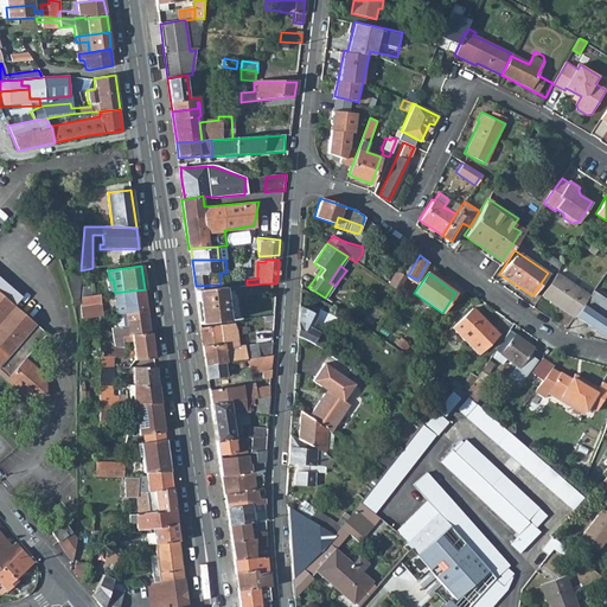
[(574,317),(588,295),(555,273),(540,295),(574,318),(574,317)]
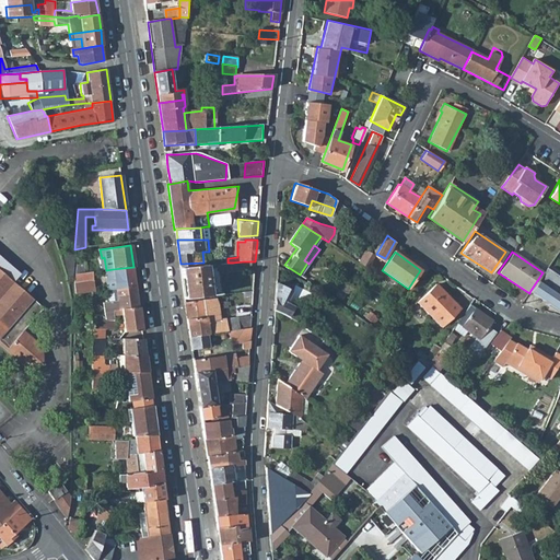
[(59,256),(66,278),(71,277),(71,276),(73,254),(59,256)]
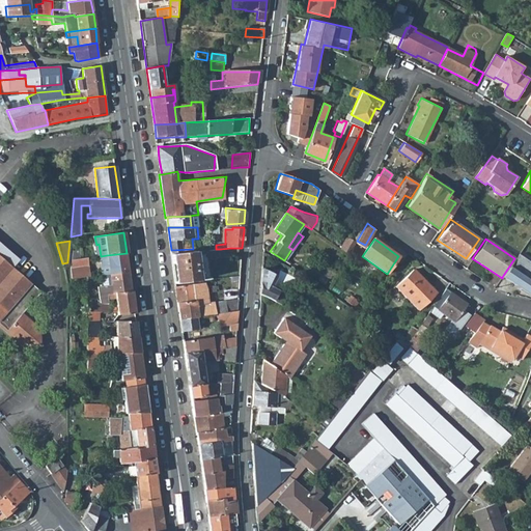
[(0,258),(11,269),(17,263),(0,249),(0,258)]
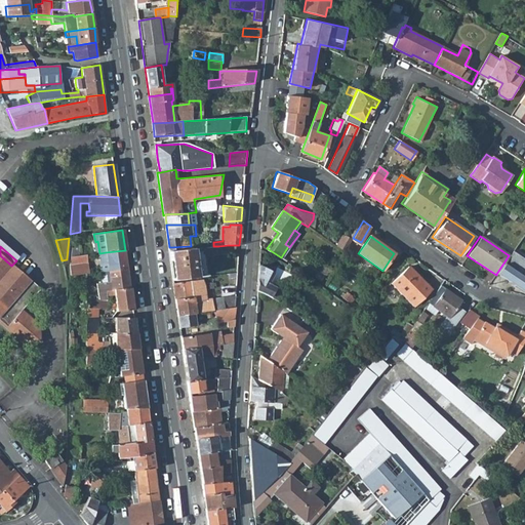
[(172,274),(209,273),(206,246),(197,246),(191,246),(169,247),(172,274)]
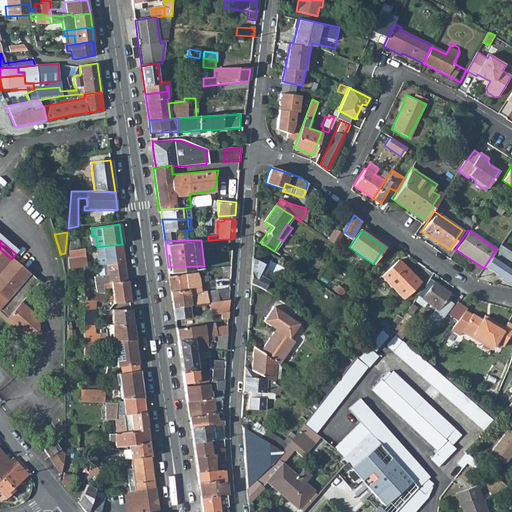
[(122,244),(103,246),(105,254),(99,255),(100,268),(106,267),(106,266),(125,263),(122,244)]
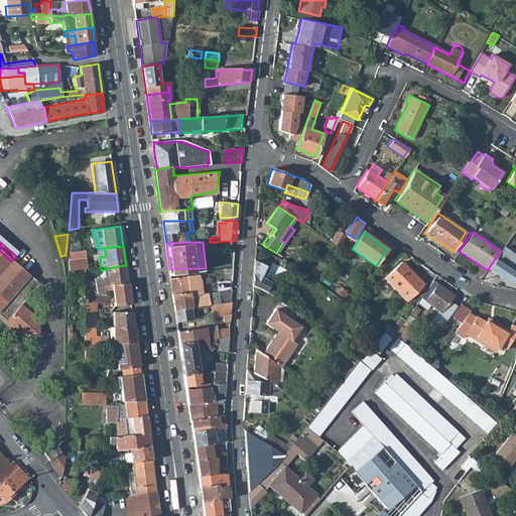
[(500,251),(488,269),(515,287),(515,286),(515,254),(503,246),(500,251)]
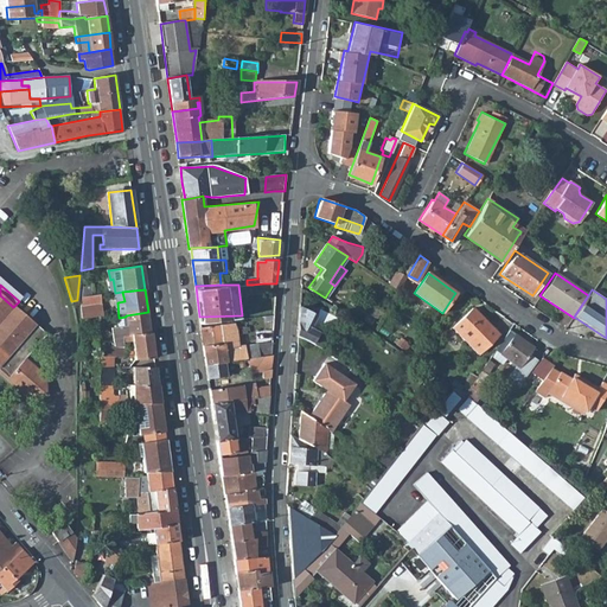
[(125,301),(122,292),(115,293),(113,293),(114,302),(117,302),(125,301)]
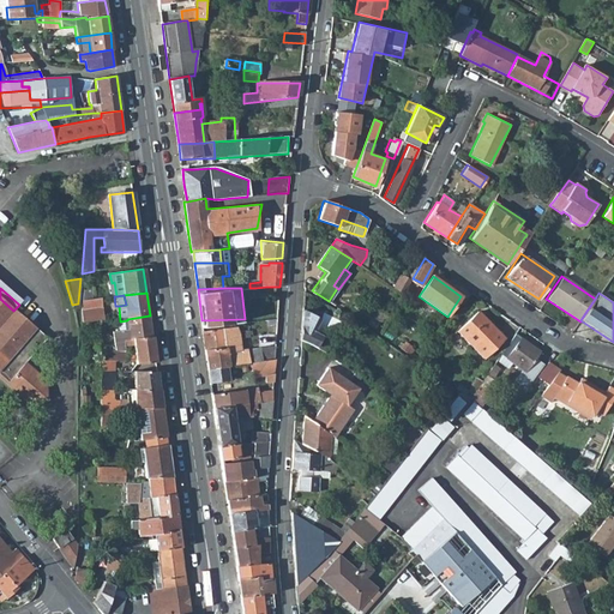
[(46,339),(13,311),(0,299),(0,375),(7,384),(6,385),(26,403),(48,401),(47,381),(26,363),(46,339)]
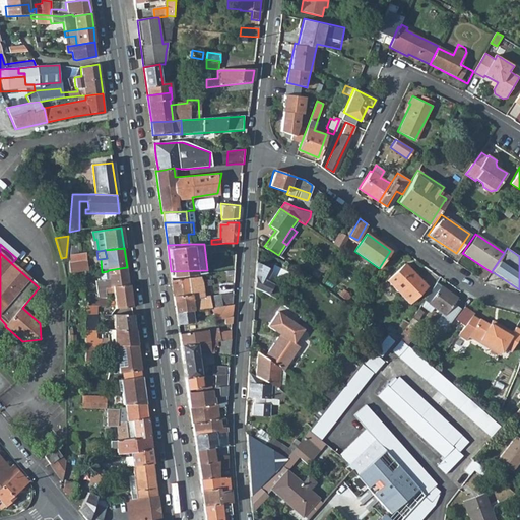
[(69,273),(87,271),(85,253),(69,255),(68,262),(69,273)]
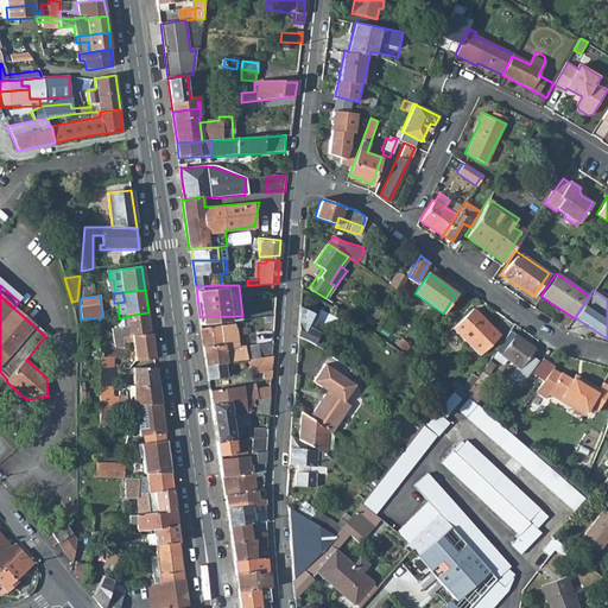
[(315,317),(299,306),(298,337),(308,342),(310,343),(312,344),(317,347),(323,350),(325,352),(328,349),(321,344),(323,341),(315,336),(317,333),(309,327),(315,317)]
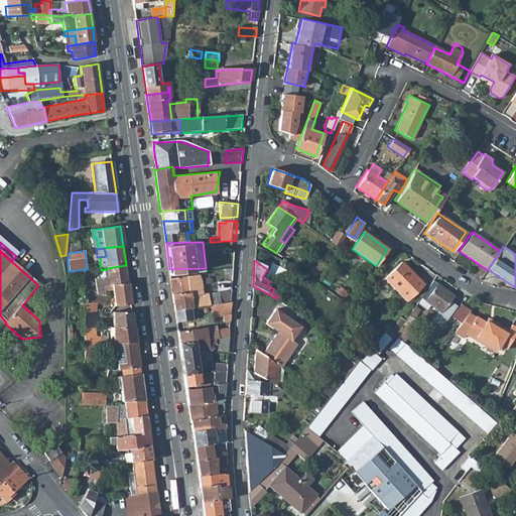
[(401,261),(384,277),(405,300),(422,283),(401,261)]
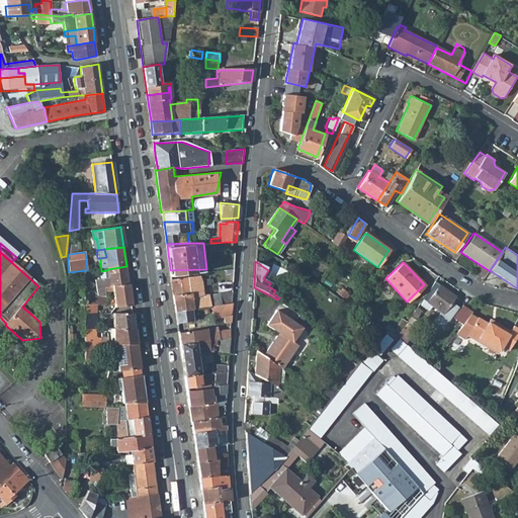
[(126,266),(107,269),(107,270),(101,271),(103,280),(95,282),(96,291),(97,291),(97,296),(88,295),(87,299),(85,299),(85,305),(97,305),(105,306),(105,292),(105,287),(128,284),(126,266)]
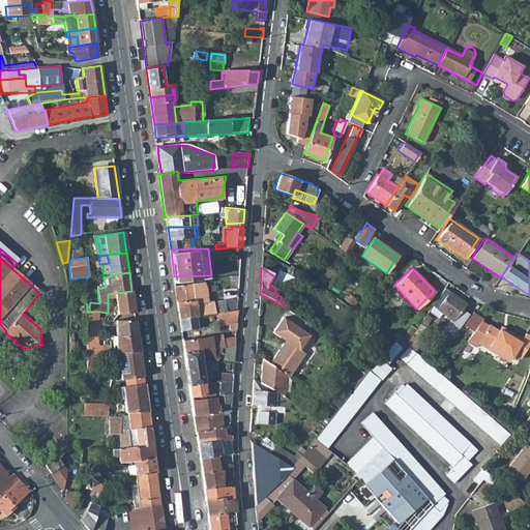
[(193,278),(175,280),(179,314),(196,313),(223,312),(229,311),(229,306),(226,306),(226,299),(202,302),(197,303),(193,278)]
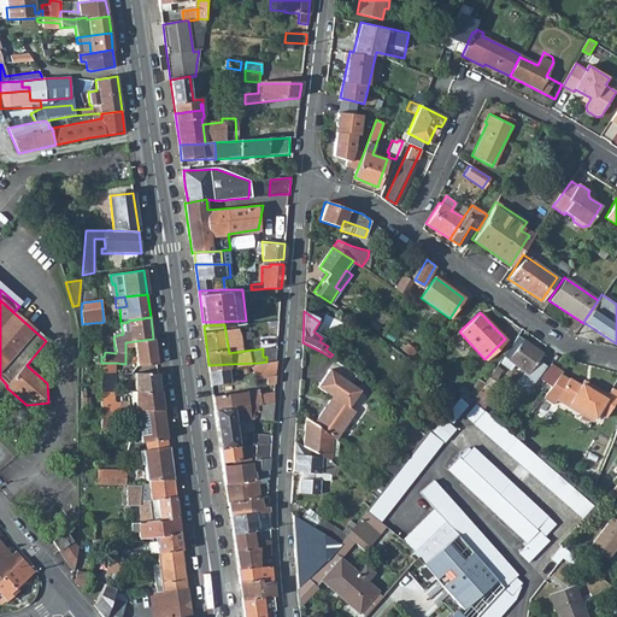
[(229,353),(235,352),(233,333),(228,324),(224,324),(229,353)]
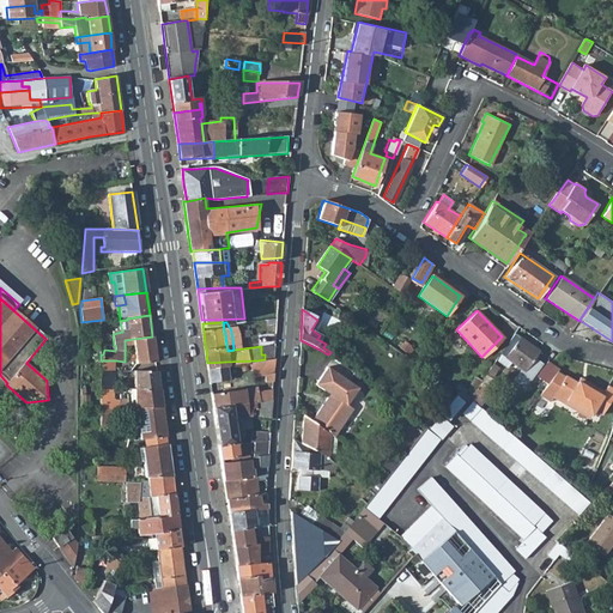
[(513,333),(499,353),(510,360),(523,370),(536,352),(513,333)]
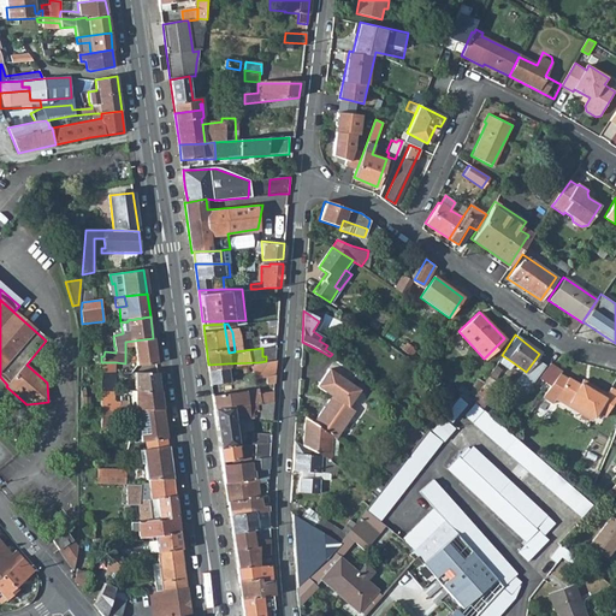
[(125,348),(135,348),(137,366),(157,363),(153,338),(125,342),(125,348)]
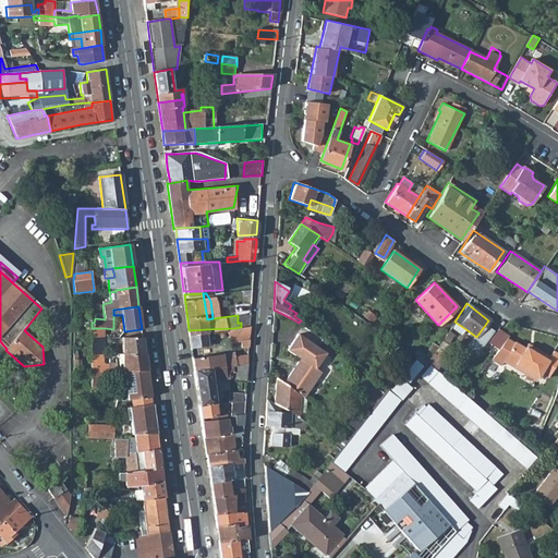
[(366,312),(363,317),(373,325),(375,320),(371,316),(371,315),(366,312)]
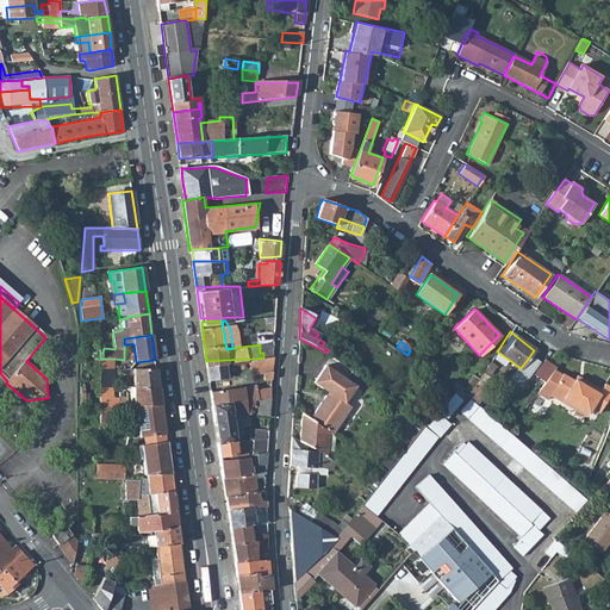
[(508,359),(497,352),(492,358),(503,365),(508,359)]
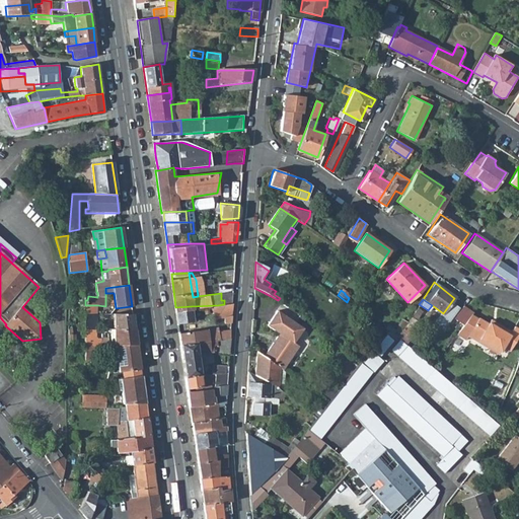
[(225,322),(231,321),(232,304),(224,304),(218,305),(218,317),(224,317),(225,322)]
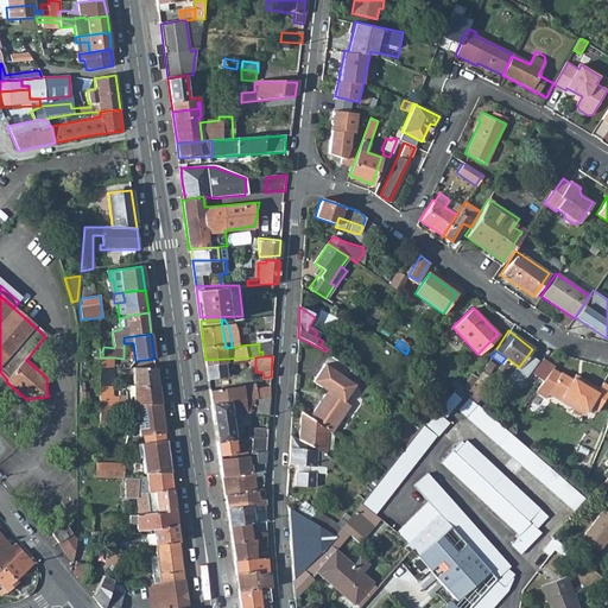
[(99,368),(113,368),(114,358),(100,358),(99,368)]
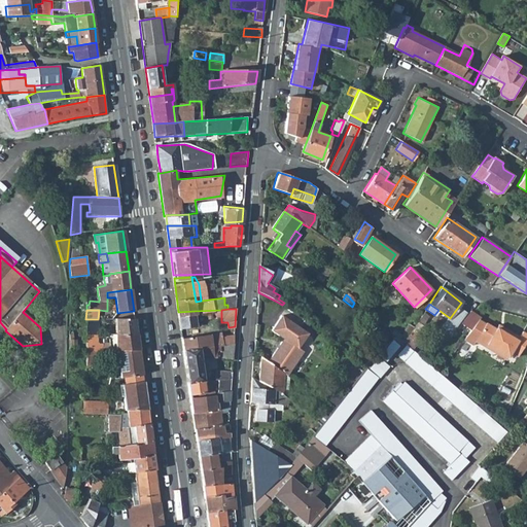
[(478,318),(479,316),(469,310),(460,323),(469,329),(478,318)]
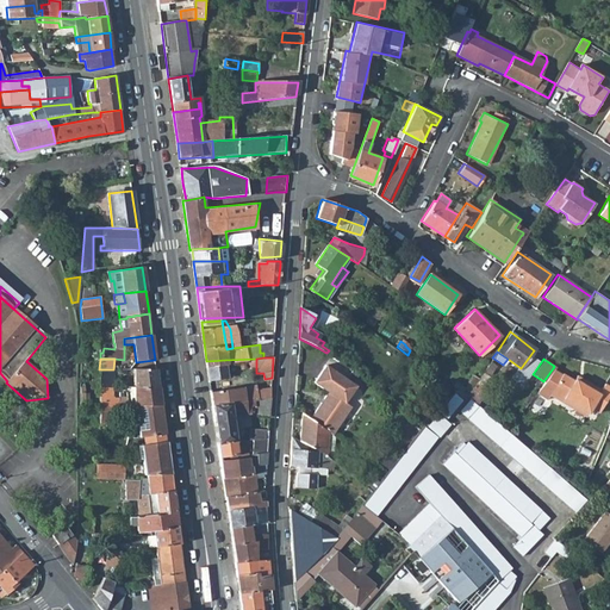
[(225,360),(206,361),(209,374),(228,373),(225,360)]
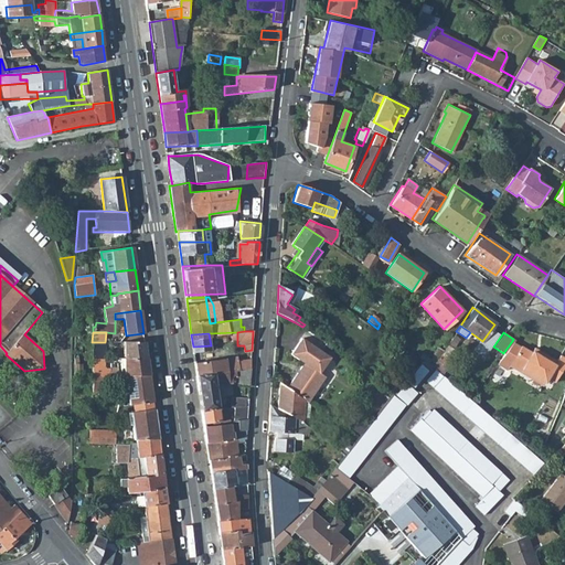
[(454,334),(447,343),(451,347),(458,338),(454,334)]
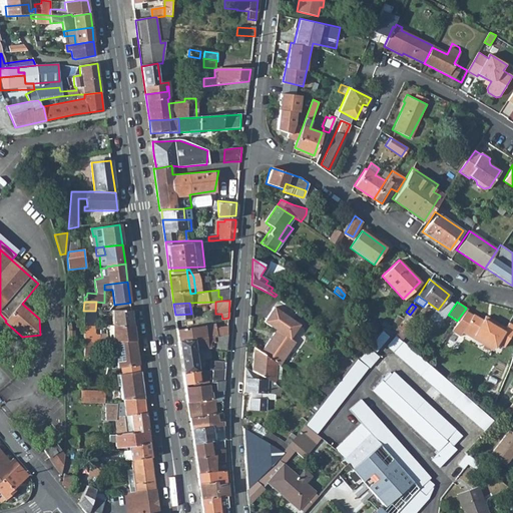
[(277,331),(261,353),(279,365),(279,366),(295,344),(290,340),(301,327),(276,307),(265,321),(277,331)]
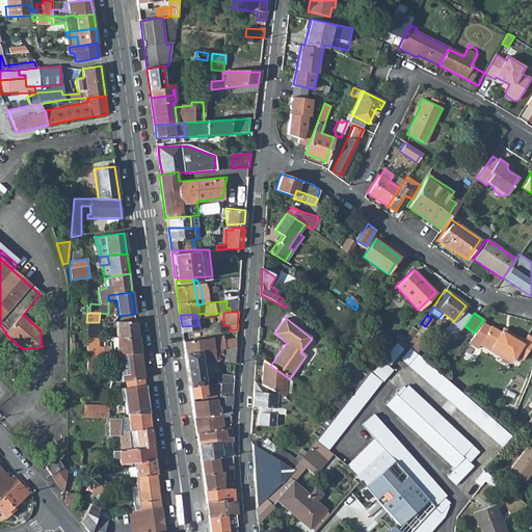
[(493,347),(502,353),(513,361),(516,355),(524,360),(531,344),(531,343),(531,335),(529,333),(525,339),(516,334),(512,331),(511,334),(502,329),(501,330),(491,325),(490,325),(482,321),(474,333),(470,338),(480,344),(491,350),(493,347)]
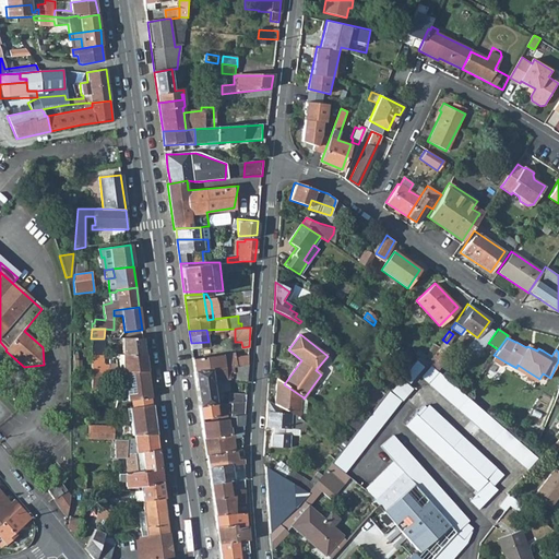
[(91,339),(91,356),(104,355),(104,339),(91,339)]
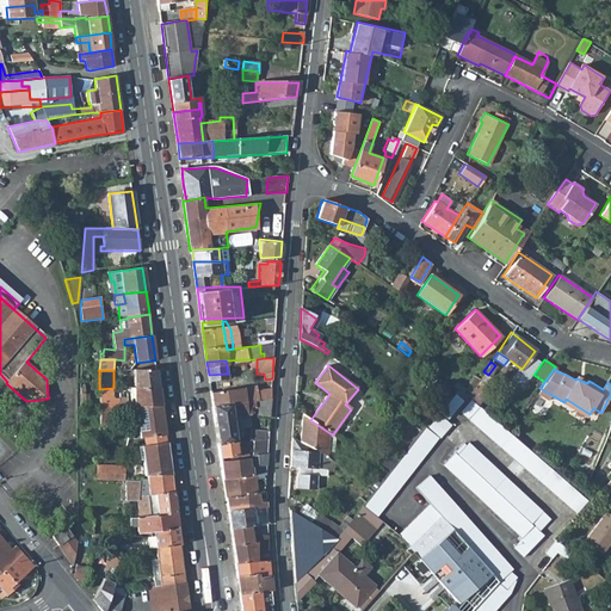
[(134,388),(159,388),(156,370),(134,370),(134,388)]
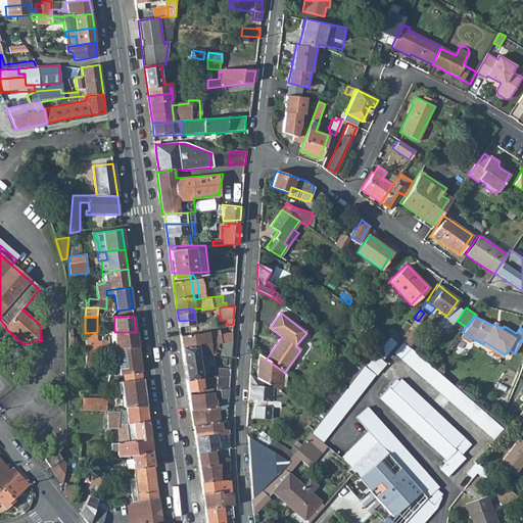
[(398,340),(399,339),(410,324),(406,321),(398,331),(394,328),(391,327),(387,332),(388,333),(398,340)]
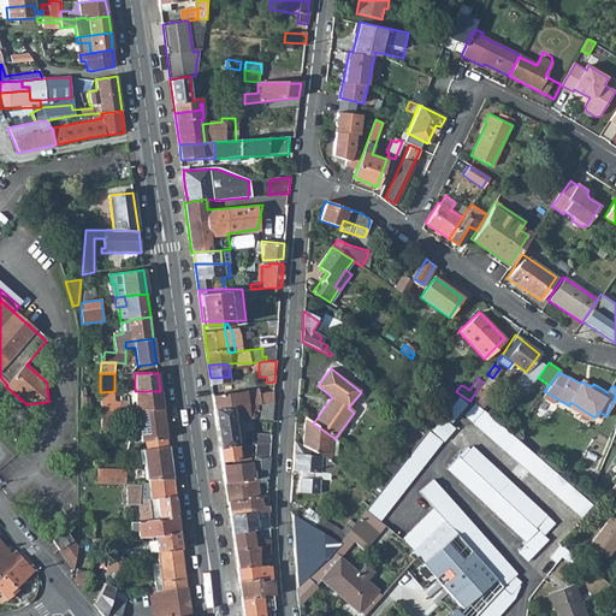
[(259,388),(212,389),(214,403),(259,403),(272,402),(273,392),(259,394),(259,388)]
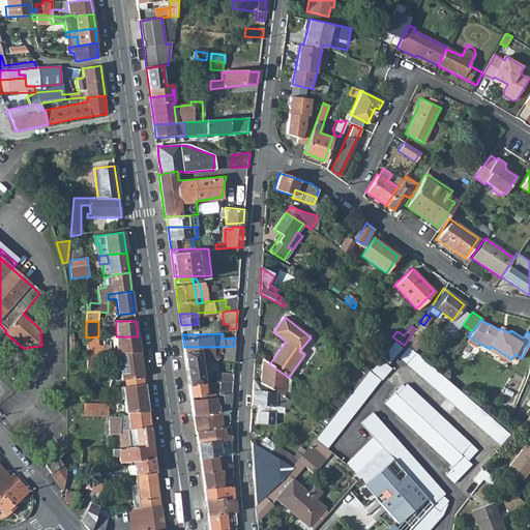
[(86,337),(85,353),(93,353),(96,353),(97,345),(97,342),(110,342),(110,336),(98,336),(86,337)]
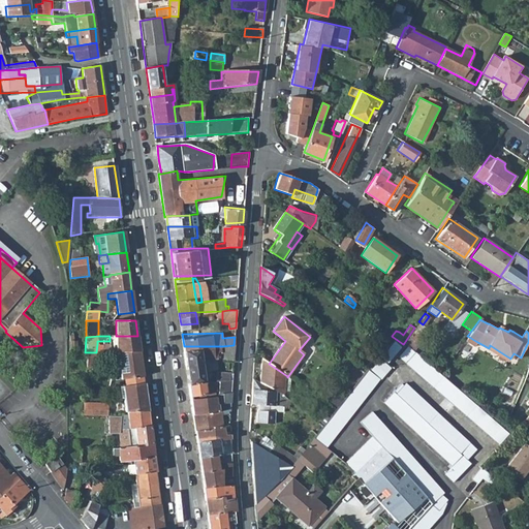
[(139,352),(137,336),(116,336),(116,352),(139,352)]
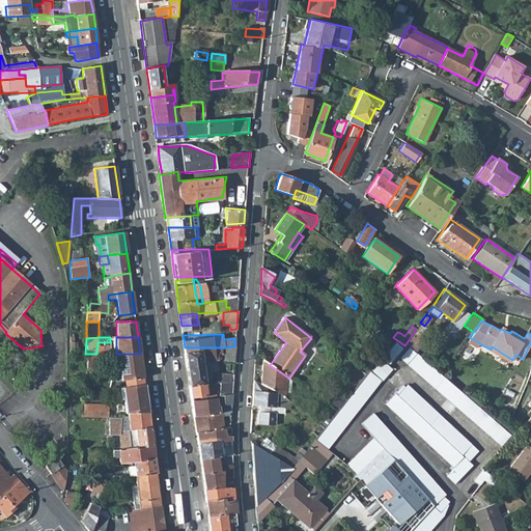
[(402,347),(393,340),(384,355),(391,362),(402,347)]
